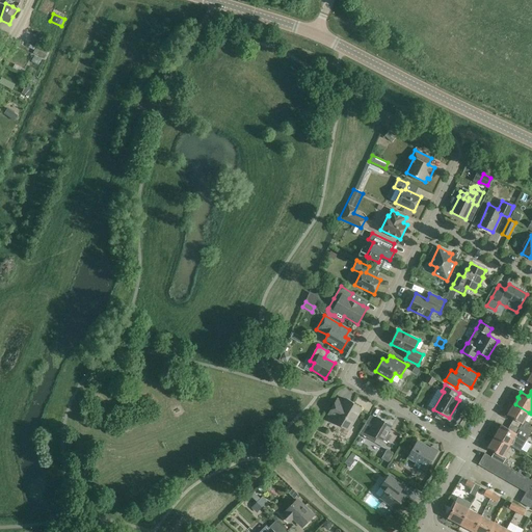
[(338,399),(333,407),(328,414),(335,418),(334,420),(349,430),(362,408),(346,399),(344,402),(338,399)]
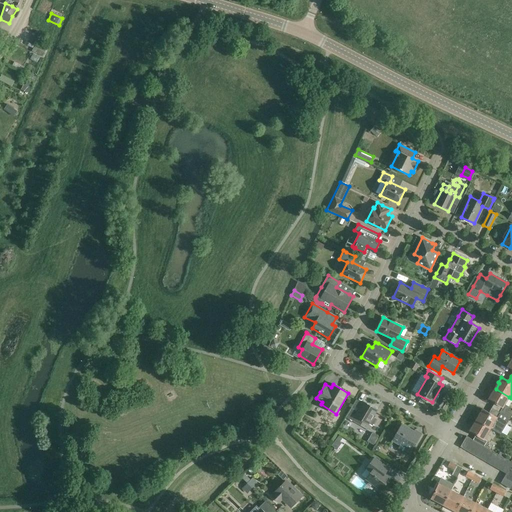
[(495,403),(492,408),(510,418),(511,414),(511,412),(509,411),(510,408),(505,404),(509,397),(496,389),(492,394),(491,394),(488,399),(495,403)]
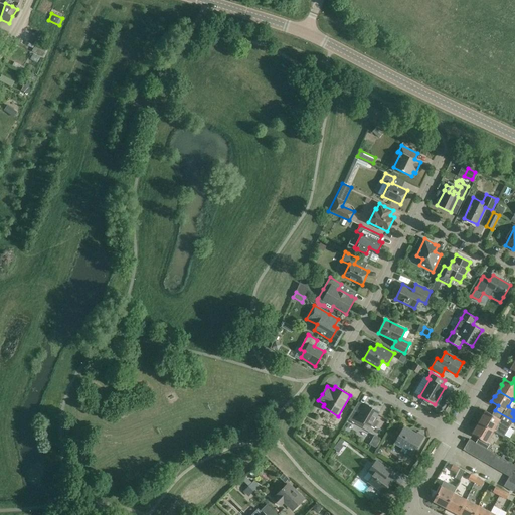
[(353,410),(348,418),(348,419),(371,434),(374,428),(371,426),(375,419),(379,412),(365,404),(359,413),(353,410)]
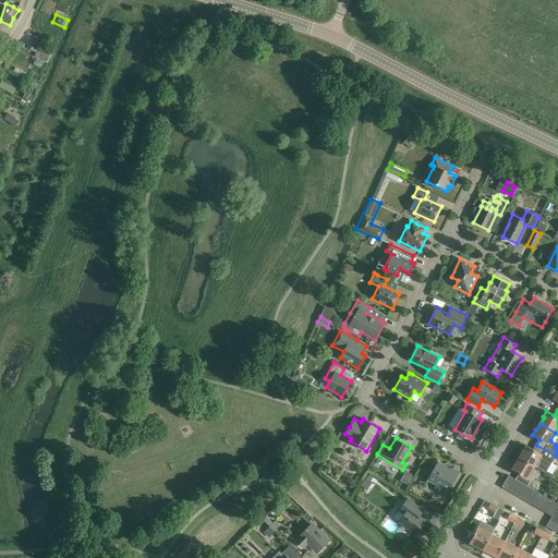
[(556,456),(536,445),(533,450),(525,446),(522,451),(523,452),(520,458),(534,466),(545,473),(556,456)]
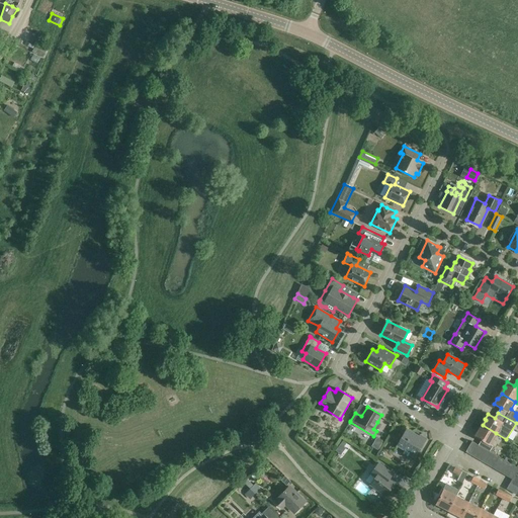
[(486,449),(490,451),(493,446),(490,444),(496,433),(483,425),(479,431),(478,431),(475,436),(482,440),(479,445),(481,446),(486,449)]
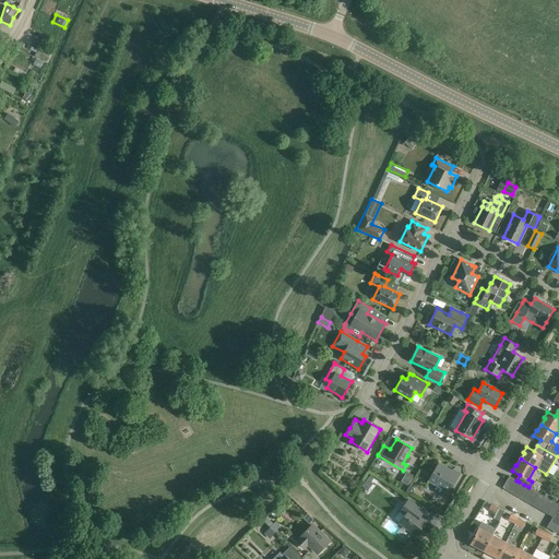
[(439,463),(433,473),(429,479),(437,485),(433,489),(447,497),(460,474),(453,470),(452,472),(439,463)]
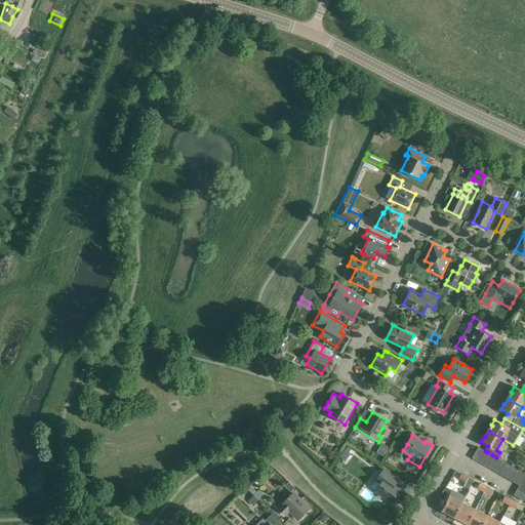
[(476,460),(483,450),(478,447),(472,458),(476,460)]
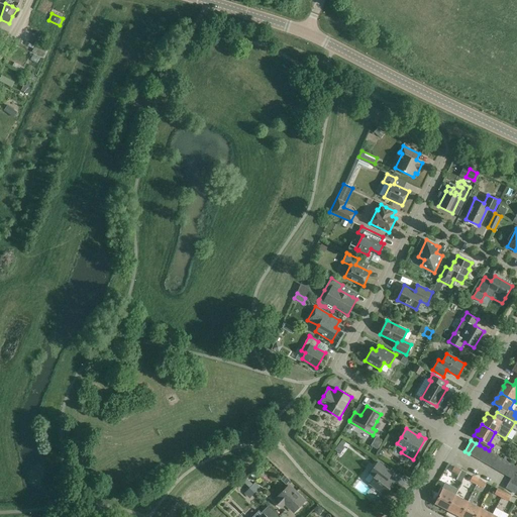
[(478,444),(476,443),(469,453),(474,456),(480,445),(478,444)]
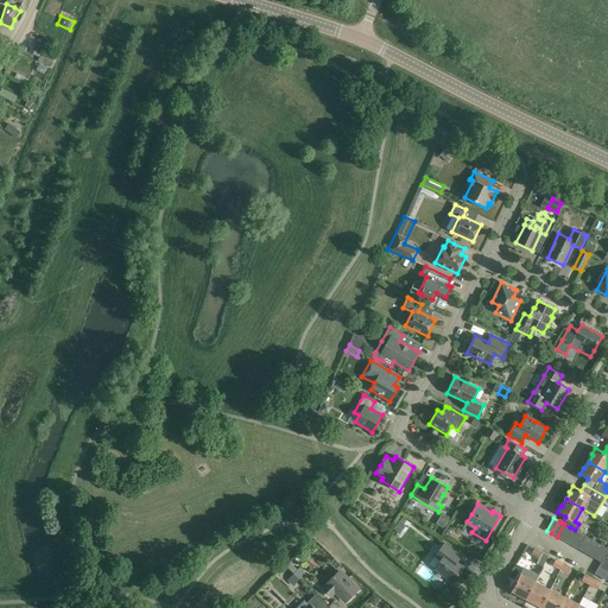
[(564,524),(557,537),(563,540),(570,527),(564,524)]
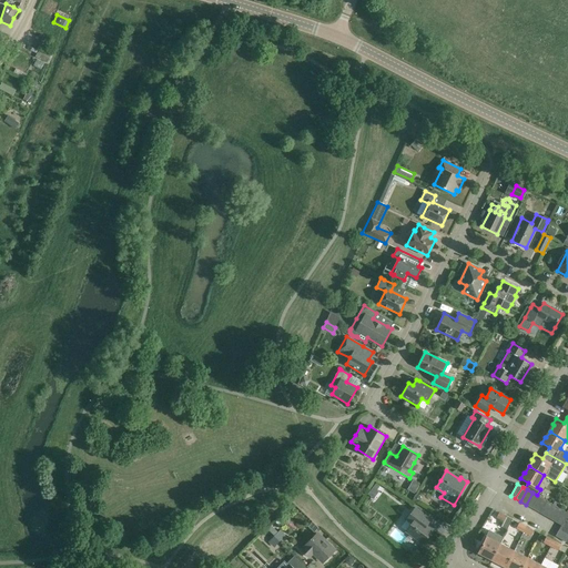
[(537,495),(533,493),(526,505),(533,509),(540,497),(537,495)]
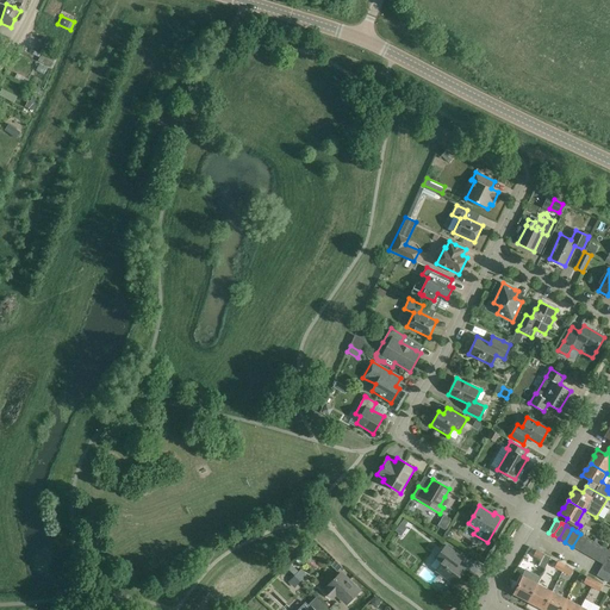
[(579,551),(586,537),(580,534),(572,547),(579,551)]
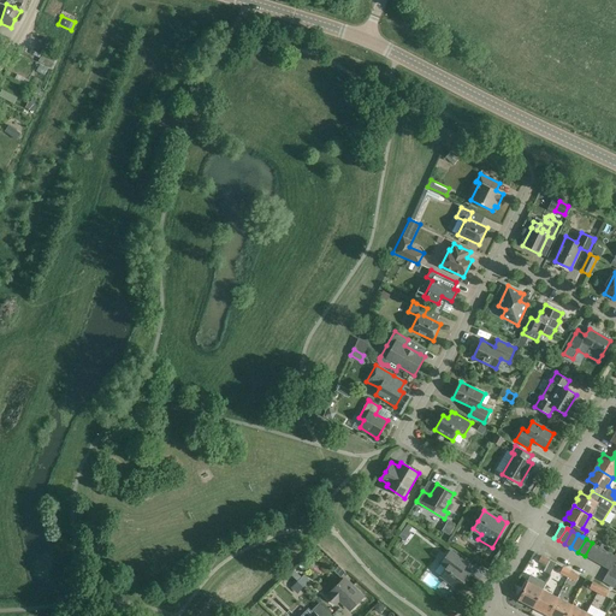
[(591,560),(598,546),(592,543),(585,556),(591,560)]
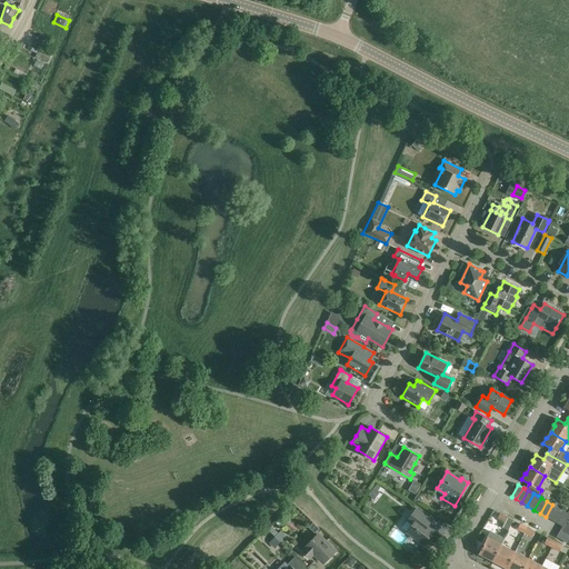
[(551,520),(558,508),(552,505),(546,517),(551,520)]
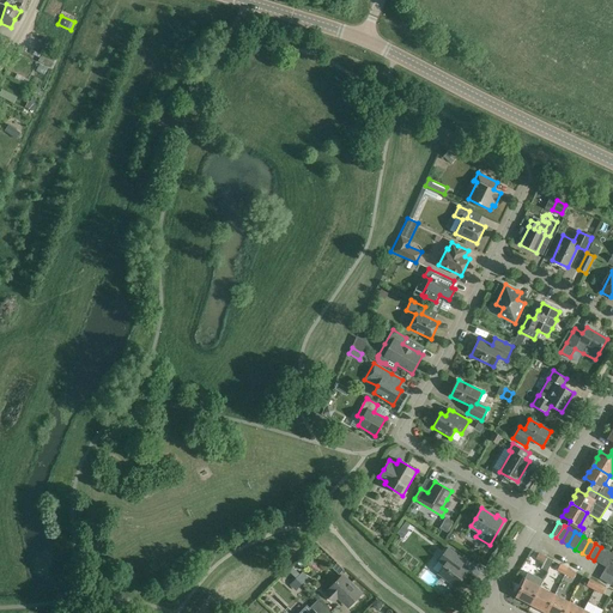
[(601,547),(594,560),(600,564),(607,551),(601,547)]
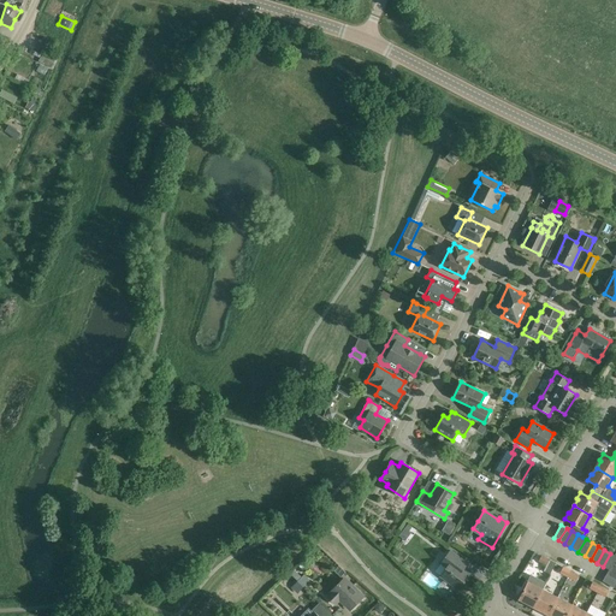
[(467,563),(457,556),(450,551),(440,563),(446,568),(440,576),(458,590),(469,574),(463,569),(467,563)]
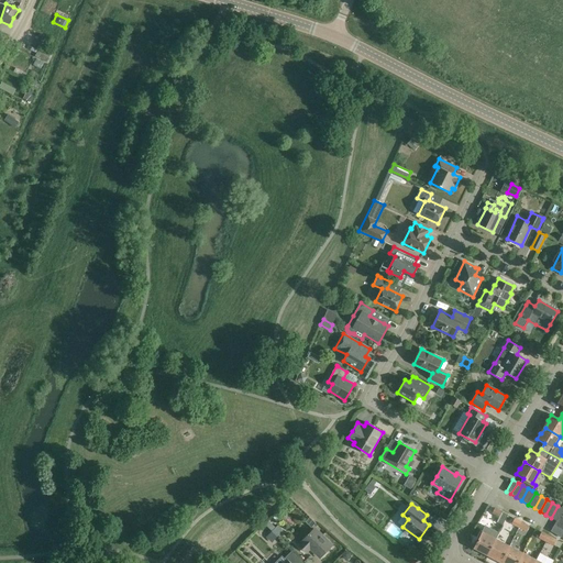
[(556,521),(562,509),(562,508),(558,506),(551,518),(556,521)]
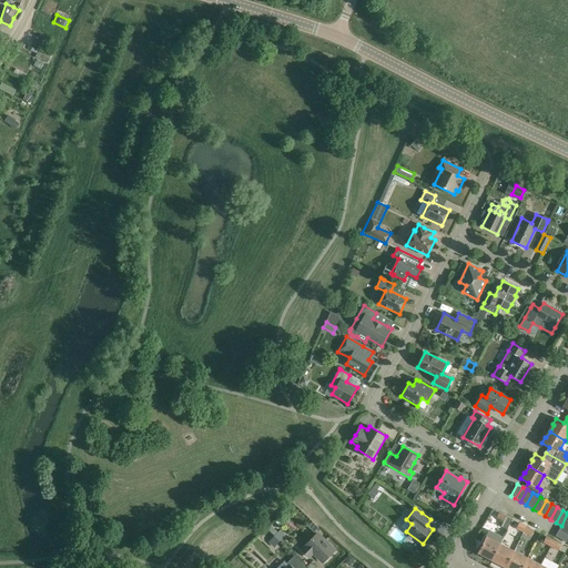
[(513,519),(499,513),(496,518),(504,521),(500,526),(507,529),(513,519)]
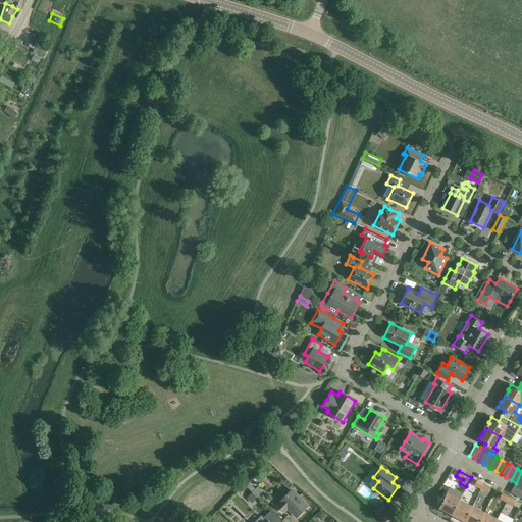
[(521,472),(516,483),(511,492),(521,499),(521,497),(521,472)]
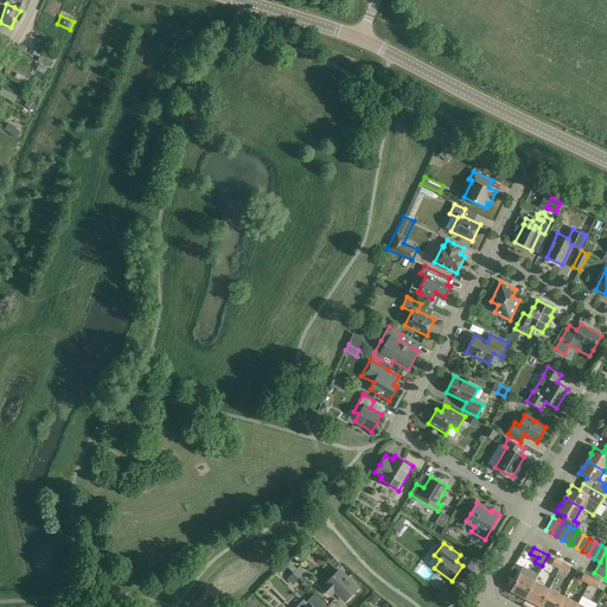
[(560,569),(562,563),(555,558),(551,566),(560,569)]
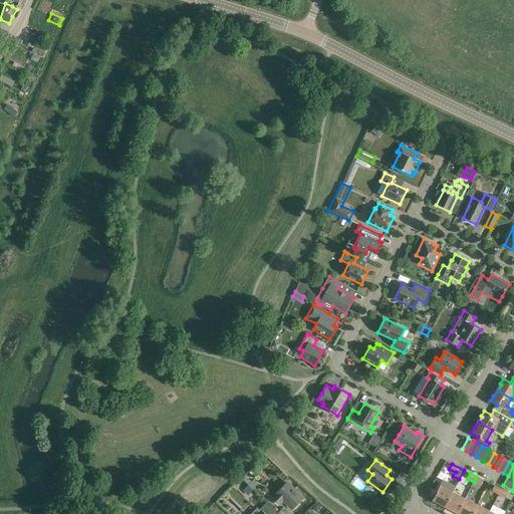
[(242,490),(247,494),(256,484),(244,475),(241,479),(247,484),(242,490)]
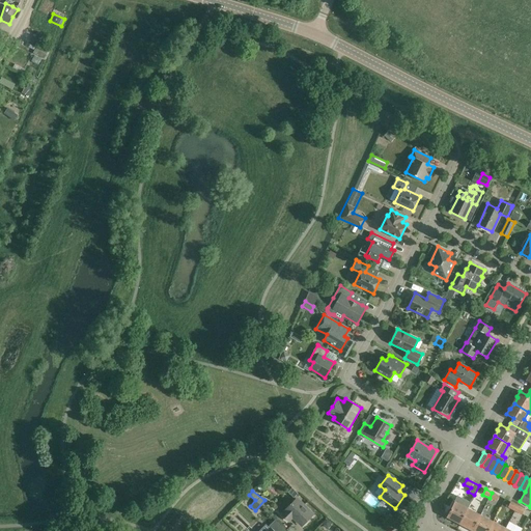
[(499,496),(492,493),(490,498),(496,501),(499,496)]
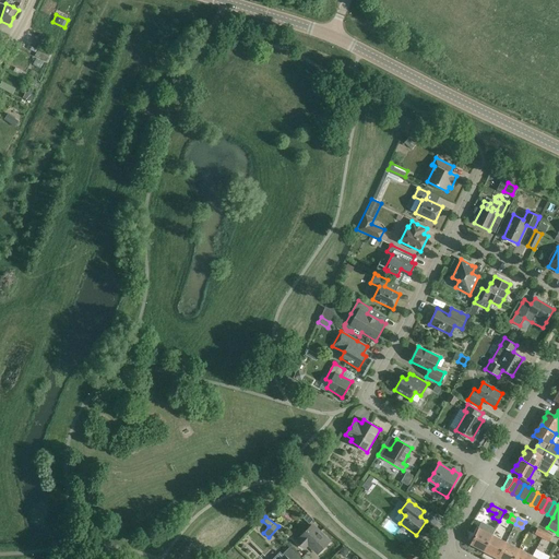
[(329,542),(321,534),(312,525),(297,539),(305,547),(309,544),(318,552),(329,542)]
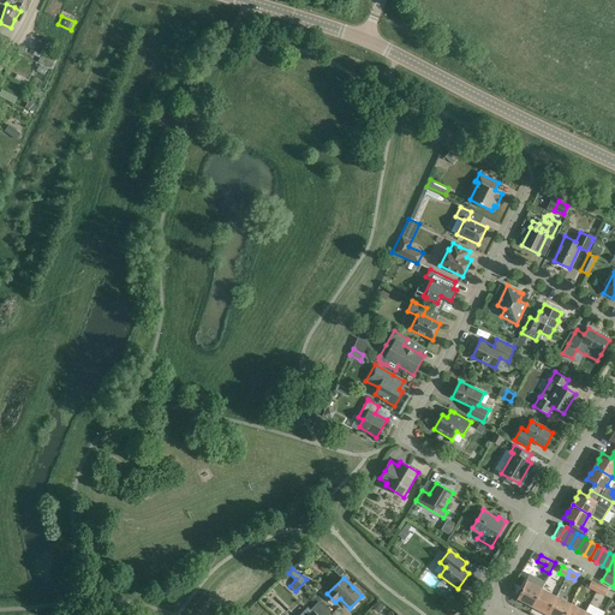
[(518,598),(532,607),(542,589),(527,581),(518,598)]
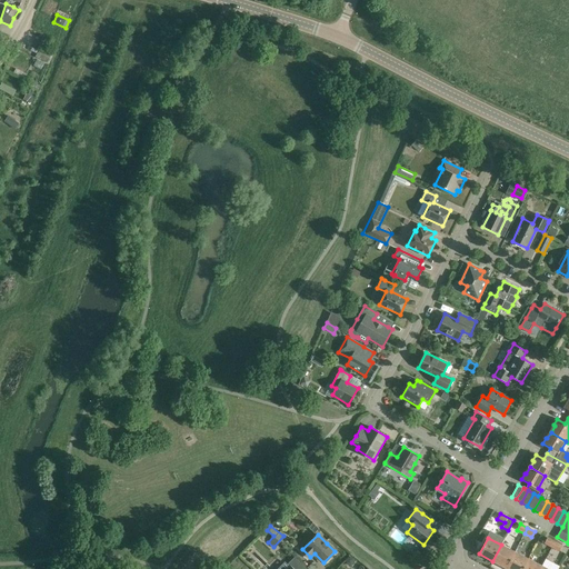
[(551,548),(555,542),(547,538),(545,543),(551,548)]
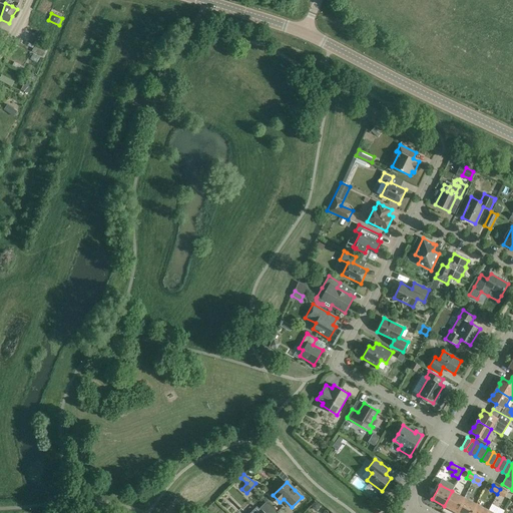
[(507,492),(500,489),(497,494),(504,497),(507,492)]
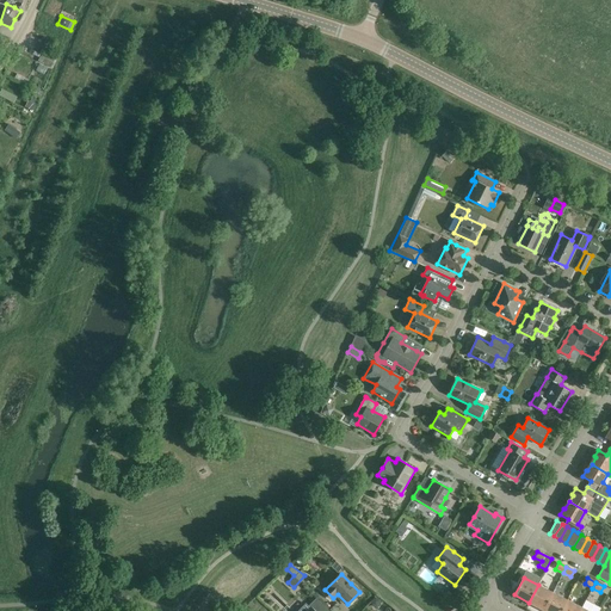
[(553,592),(538,585),(529,603),(544,610),(553,592)]
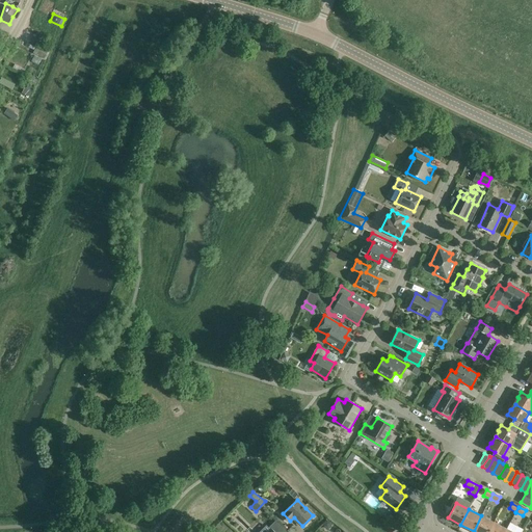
[(488,531),(494,523),(481,515),(474,531),(475,531),(488,531)]
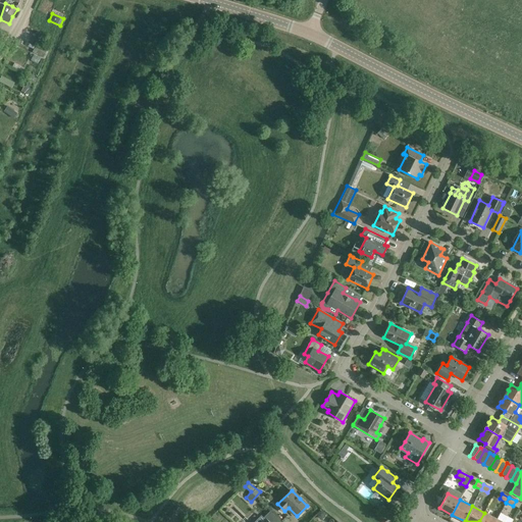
[(280,521),(281,521),(273,515),(270,511),(263,518),(265,520),(263,521),(280,521)]
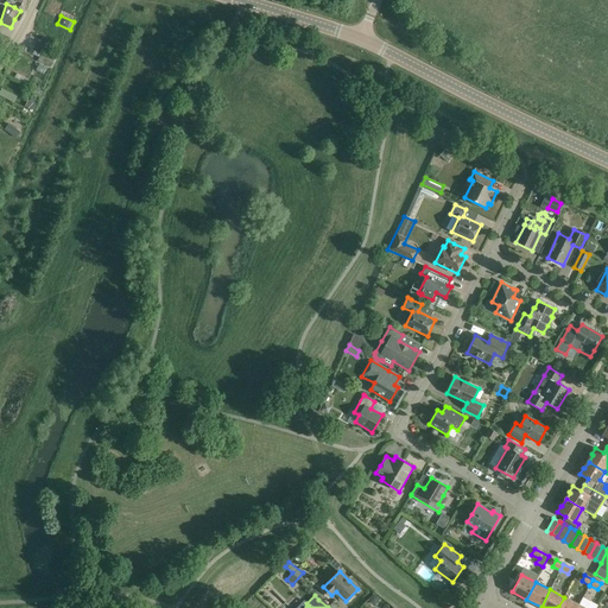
[(558,607),(577,607),(580,605),(564,597),(558,607)]
